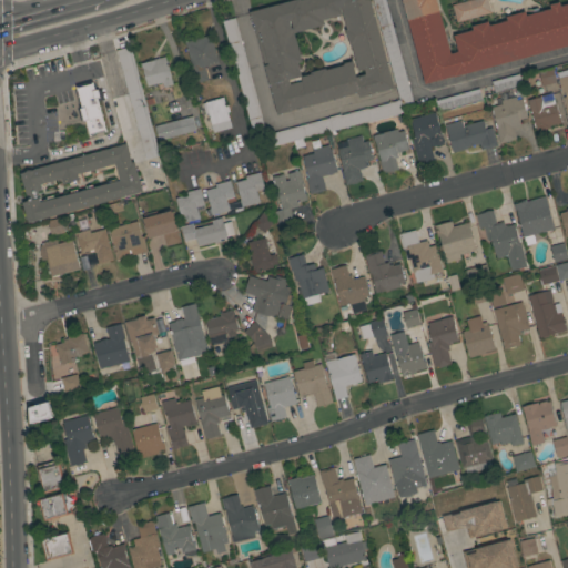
[(291,0),(369,0),(394,88),(359,98),(358,93),(277,115),(249,12),(291,0)]
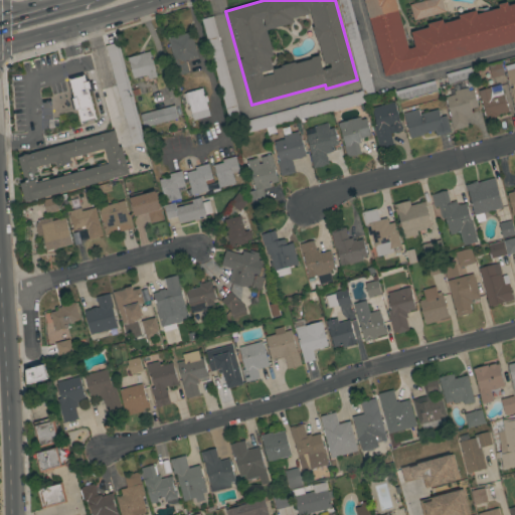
[(337,0),(349,0),(375,96),(364,99),(362,91),(337,0)]
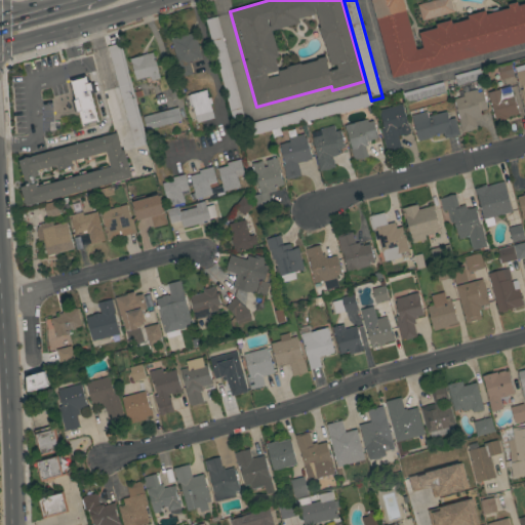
[(371,0),(524,0),(524,42),(392,78),(371,0)]
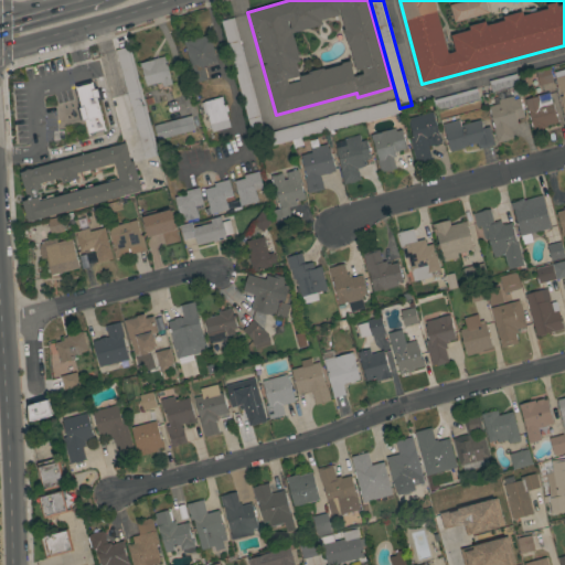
[(262,123),(249,126),(221,21),(233,18),(262,123)]
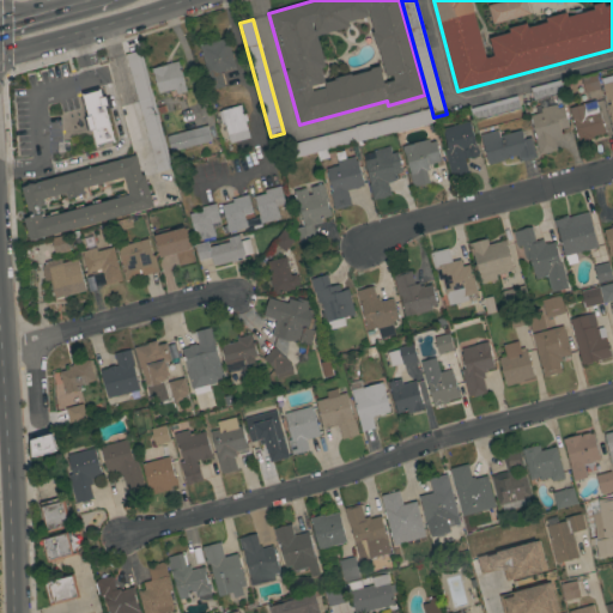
[(220,72),(224,86),(212,90),(200,46),(226,37),(235,68),(220,72)]
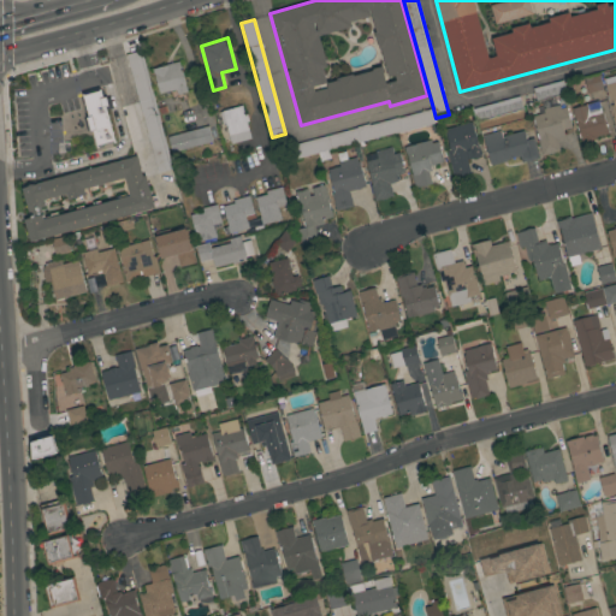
[(125,55),(140,51),(172,170),(158,173),(125,55)]
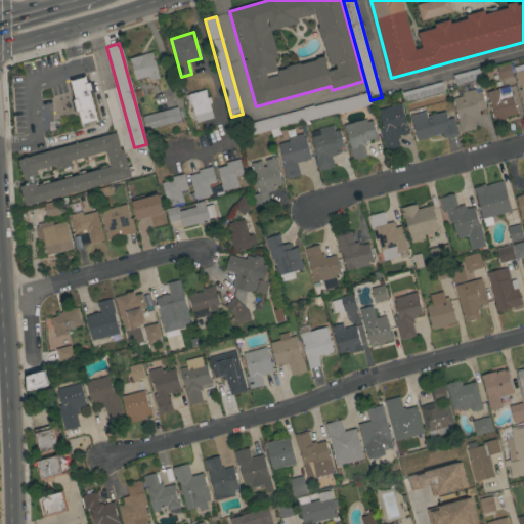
[(150,81),(149,76),(135,80),(130,59),(141,56),(141,55),(151,52),(160,78),(150,81)]
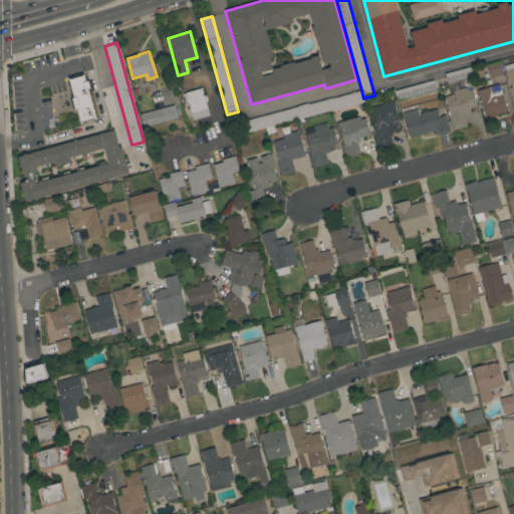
[(503,74),(490,78),(486,64),(499,61),(503,74)]
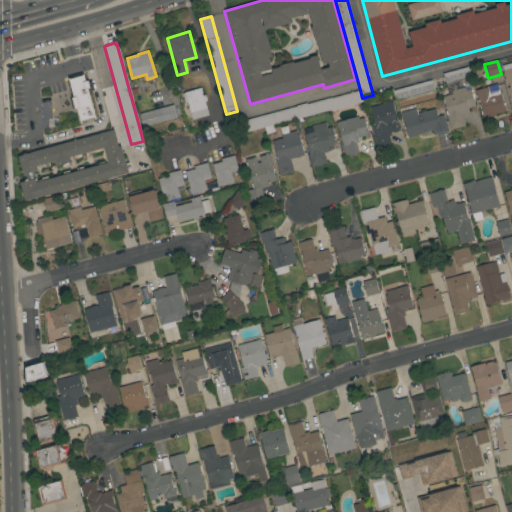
[(511,110),(506,88),(509,87),(508,83),(506,84),(506,82),(504,83),(503,79),(505,78),(504,76),(502,77),(501,73),(503,72),(501,66),(511,62),(511,110)]
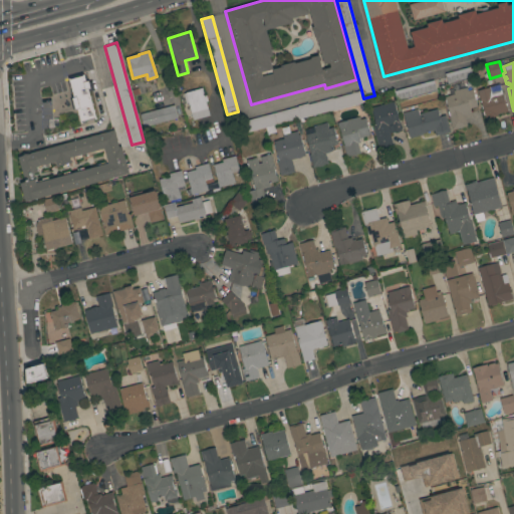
[(469,67),(472,78),(448,85),(445,74),(469,67)]
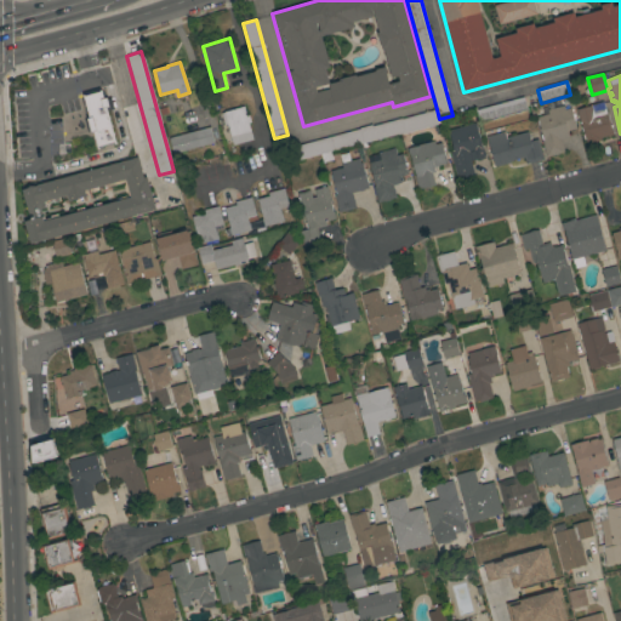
[(107,91),(86,96),(98,148),(118,143),(107,91)]
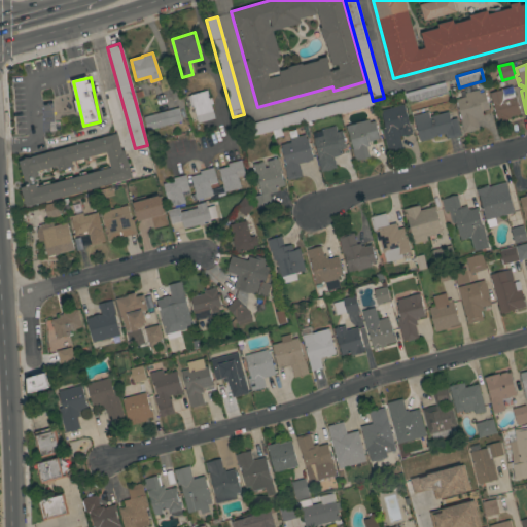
[(447,94),(406,105),(402,94),(444,82),(447,94)]
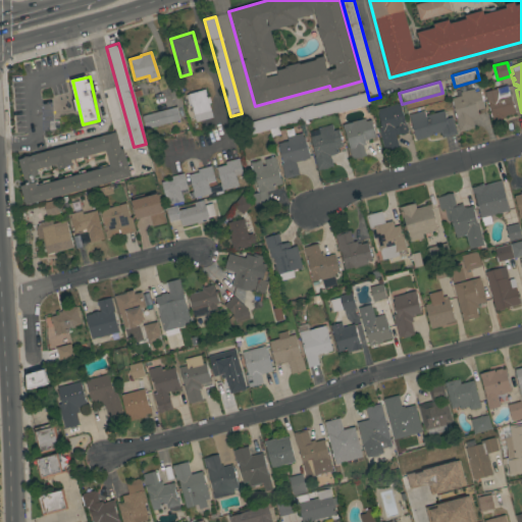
[(135,99),(132,86),(141,84),(145,96),(135,99)]
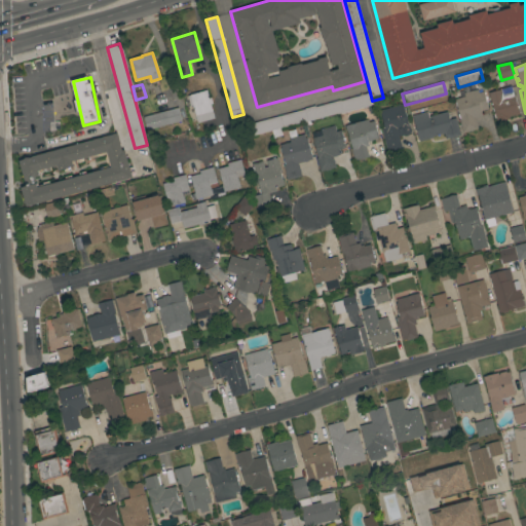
[(509,117),(509,119),(496,122),(491,103),(490,103),(488,92),(499,89),(511,85),(513,95),(514,95),(519,114),(509,117)]
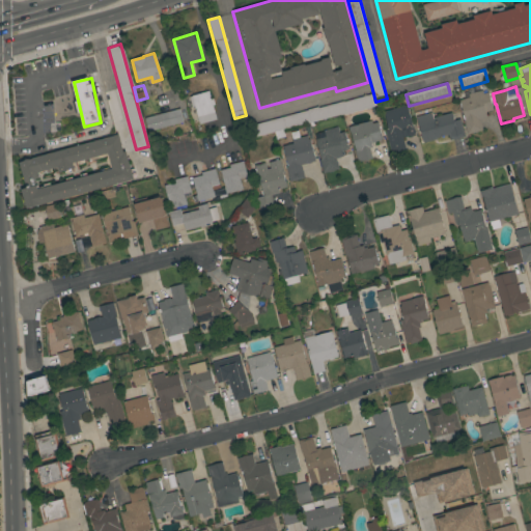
[(63,126),(56,95),(75,90),(82,120),(63,126)]
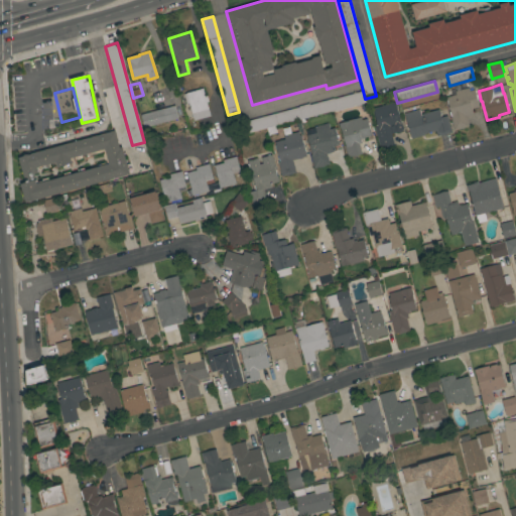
[(469,127),(454,131),(448,112),(449,112),(446,97),(456,95),(455,92),(468,88),(469,91),(474,90),(479,107),(472,109),(473,114),(466,116),(469,127)]
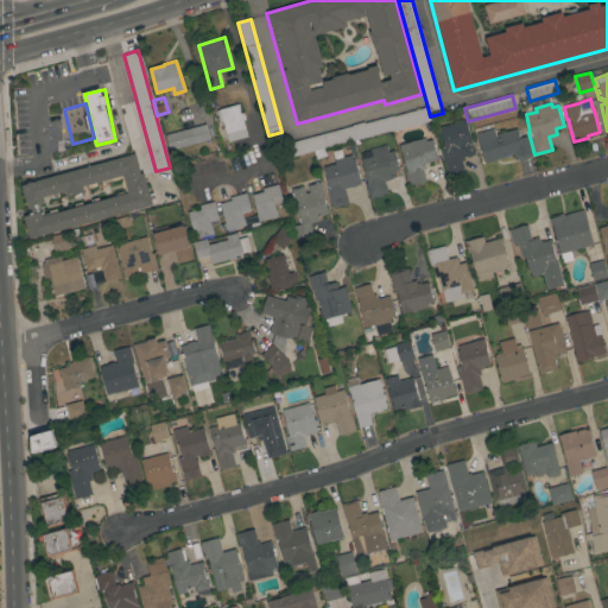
[(245,138),(247,147),(234,151),(232,141),(228,143),(220,109),(239,105),(247,138),(245,138)]
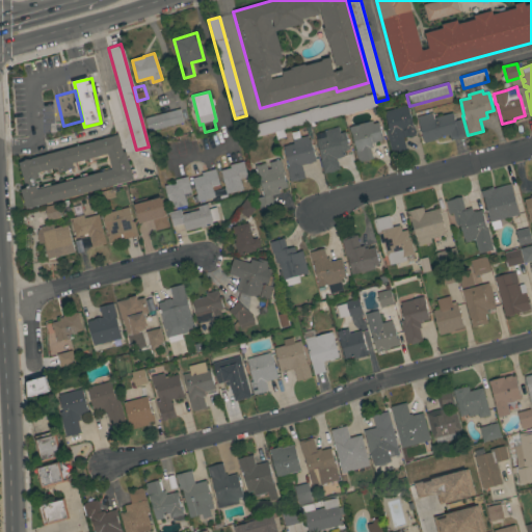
[(377,105),(340,115),(340,114),(308,124),(308,123),(284,130),(286,137),(276,140),(274,132),(257,137),(254,126),(308,110),(308,111),(343,101),(344,103),(374,94),(376,102),(377,105)]
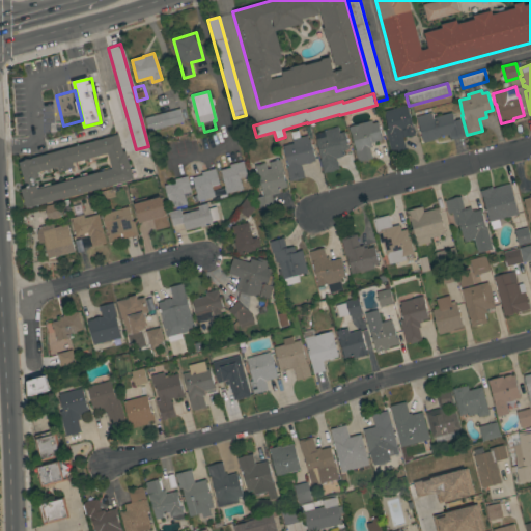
[(407,106),(413,128),(415,135),(402,138),(406,150),(390,154),(384,131),(388,130),(383,112),(407,106)]
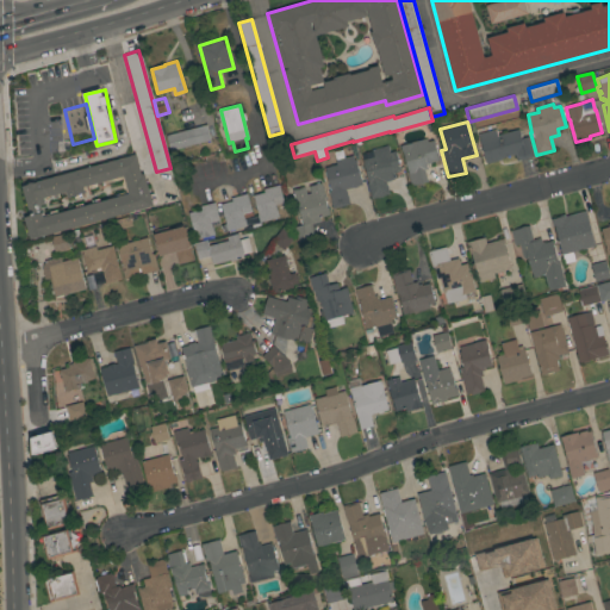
[(206,125),(210,141),(169,151),(166,136),(206,125)]
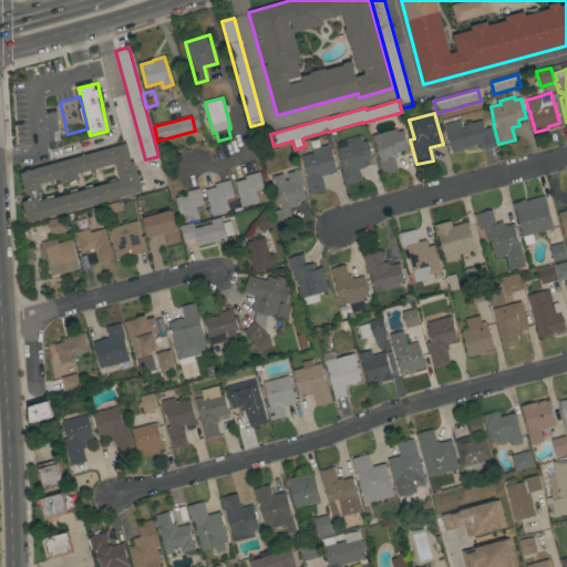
[(460,121),(462,126),(482,121),(484,130),(491,127),(496,145),(480,150),(477,144),(465,147),(465,148),(452,153),(443,125),(460,121)]
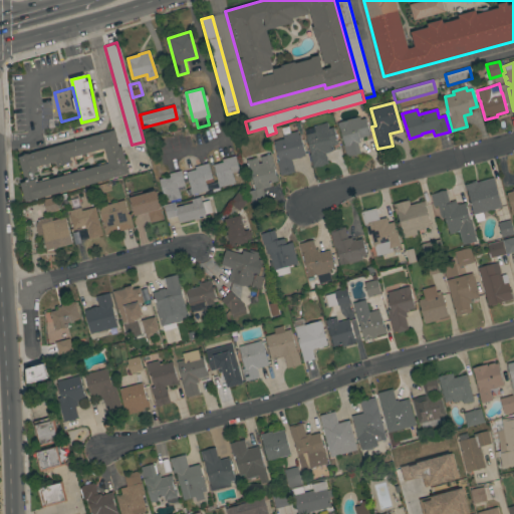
[(359,116),(360,120),(364,118),(369,136),(359,139),(360,143),(356,144),(359,154),(346,158),(343,147),(344,147),(339,127),(338,129),(336,123),(359,116)]
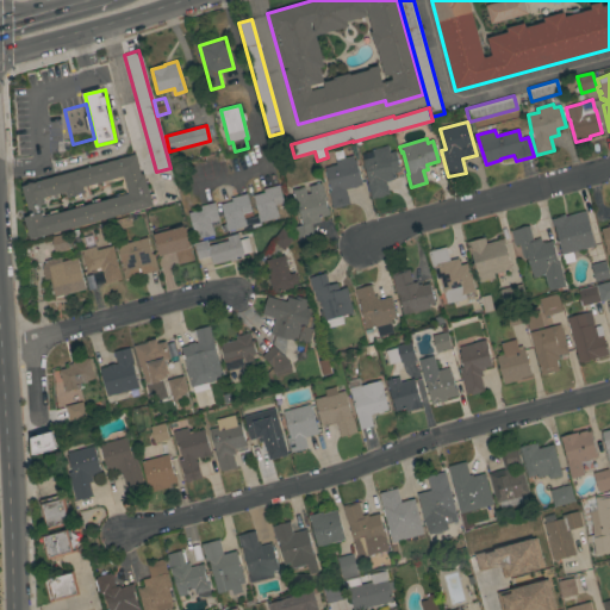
[(367,184),(368,184),(362,160),(373,157),(371,150),(387,145),(390,153),(394,151),(400,172),(392,174),(393,180),(386,182),(388,194),(371,199),(367,184)]
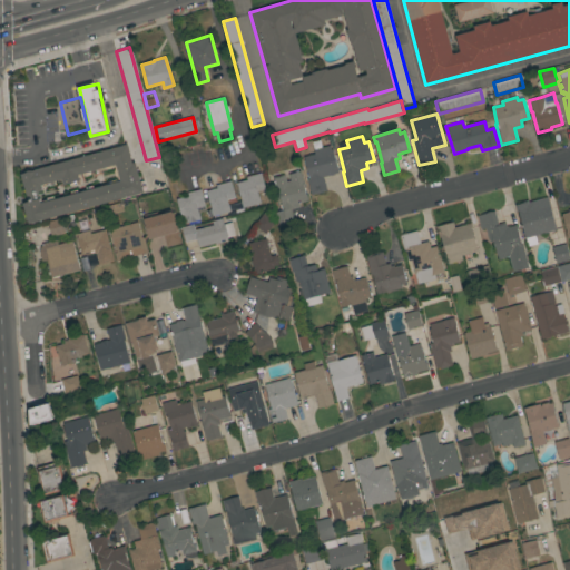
[(131,163),(135,163),(139,182),(143,180),(146,190),(143,192),(143,193),(42,220),(42,219),(27,224),(21,204),(27,202),(19,174),(127,144),(131,163)]
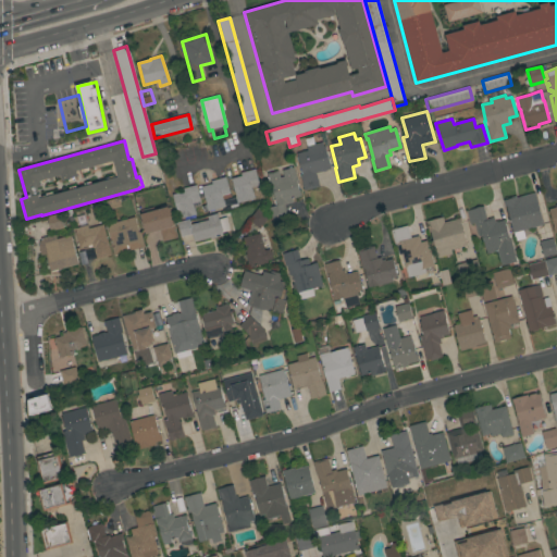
[(304,190),(299,175),(301,174),(296,153),(307,150),(306,147),(322,143),(323,146),(324,146),(331,169),(316,173),(319,187),(304,190)]
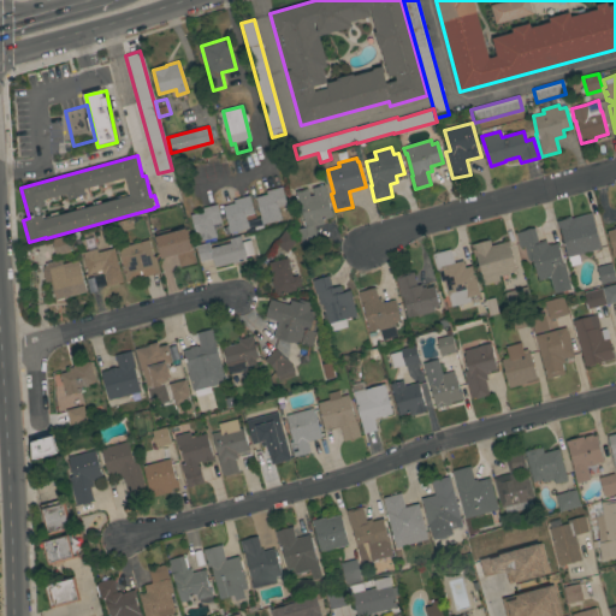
[(297,230),(304,227),(302,223),(304,223),(298,202),(297,203),(295,191),(307,189),(309,196),(313,195),(312,189),(325,185),(327,197),(331,213),(332,213),(333,218),(323,220),(323,225),(314,226),(318,241),(301,246),(297,230)]
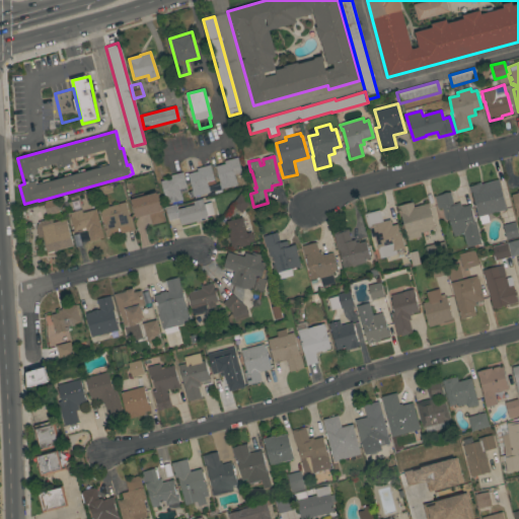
[(224,164),(223,161),(237,157),(241,172),(233,174),(234,178),(235,178),(237,186),(221,190),(222,193),(217,194),(216,189),(220,188),(214,166),(224,164)]
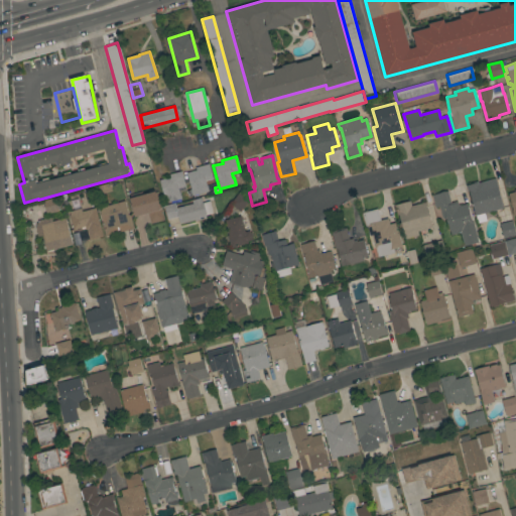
[(196,170),(195,167),(209,164),(213,179),(205,181),(206,185),(207,185),(209,191),(191,197),(189,189),(190,189),(185,173),(196,170)]
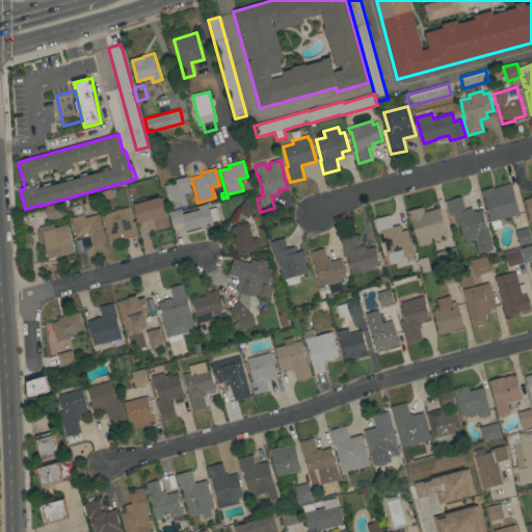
[(191,192),(183,194),(184,198),(185,198),(187,205),(169,210),(167,203),(168,203),(163,186),(175,183),(175,180),(187,177),(191,192)]
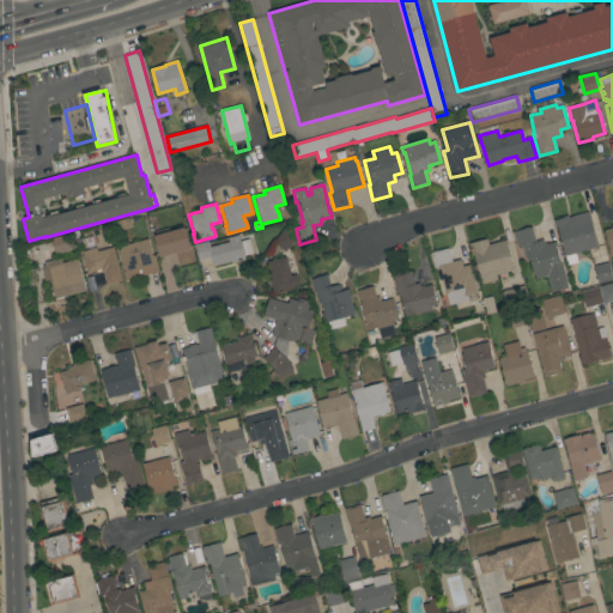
[(575,254),(577,262),(568,265),(557,228),(554,228),(553,220),(559,219),(558,218),(568,216),(568,218),(588,212),(598,248),(575,254)]
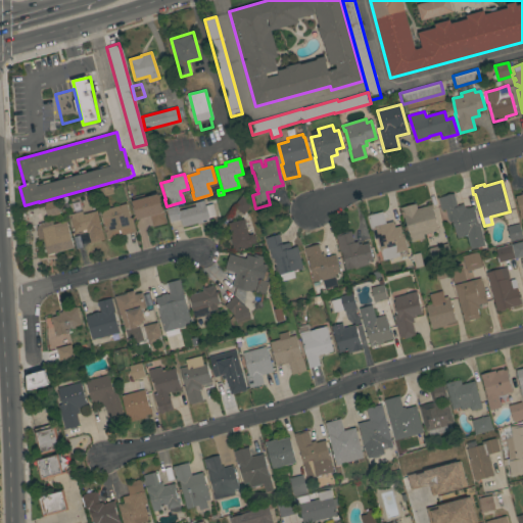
[(131,201),(133,201),(132,198),(143,194),(144,197),(151,195),(150,194),(155,192),(156,194),(157,194),(161,210),(162,210),(167,223),(152,227),(149,217),(137,221),(131,201)]
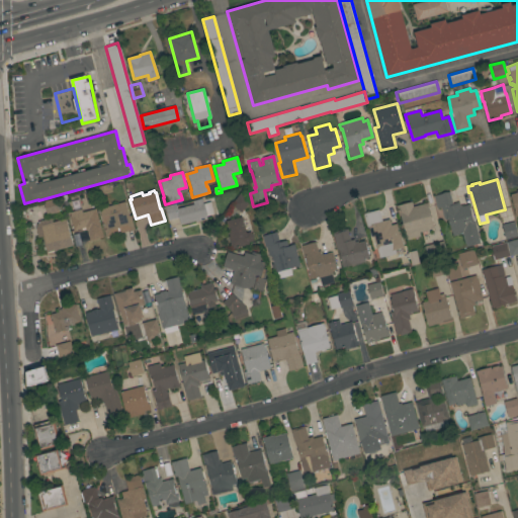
[(465,247),(462,234),(452,236),(447,220),(444,221),(440,207),(436,208),(433,196),(449,191),(452,203),(458,202),(459,206),(461,205),(462,206),(468,204),(473,224),(475,223),(480,244),(465,247)]
